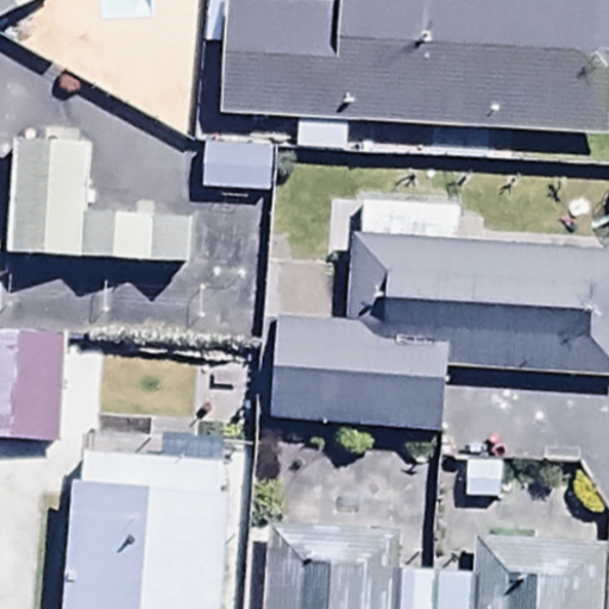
[(56,0),(0,0),(0,42),(62,10),(56,0)]
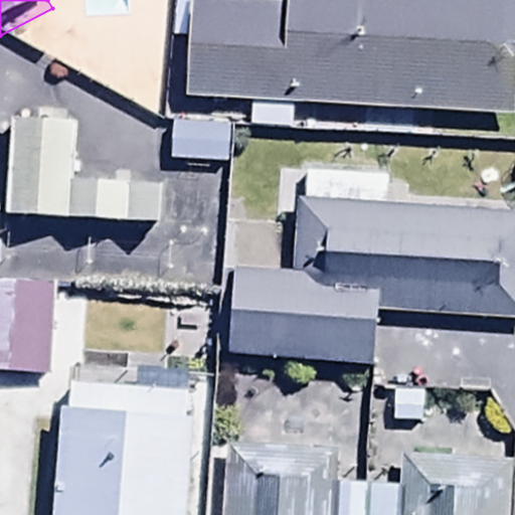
[(190,9),(185,110),(247,113),(246,137),(290,139),(291,118),(514,128),(514,0),(287,0),(287,14),(190,9)]
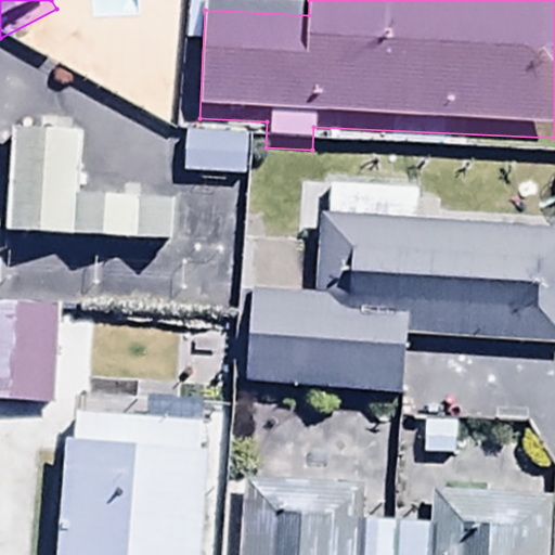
[(10,143),(7,254),(173,259),(175,215),(80,213),(81,145),(10,143)]
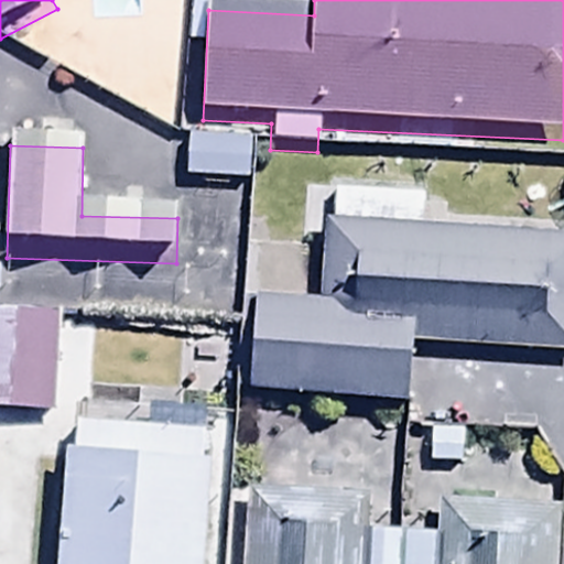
[(188,147),(186,186),(248,190),(250,149),(188,147)]
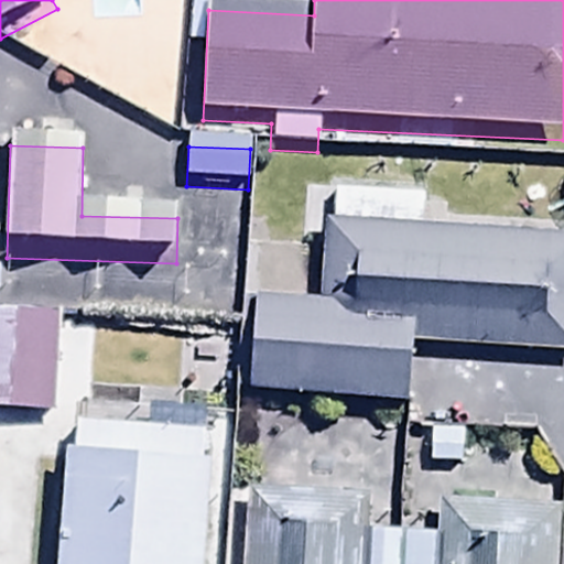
[(252,312),(249,404),(344,408),(343,440),(384,442),(386,418),(411,419),(413,357),(563,362),(563,247),(424,242),(426,202),(335,198),(334,236),(323,236),(320,314),(252,312)]
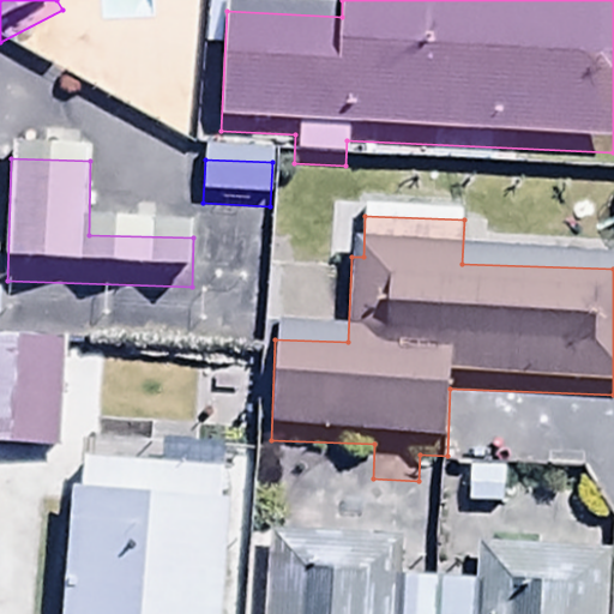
[(0,348),(0,457),(58,459),(62,351),(0,348)]
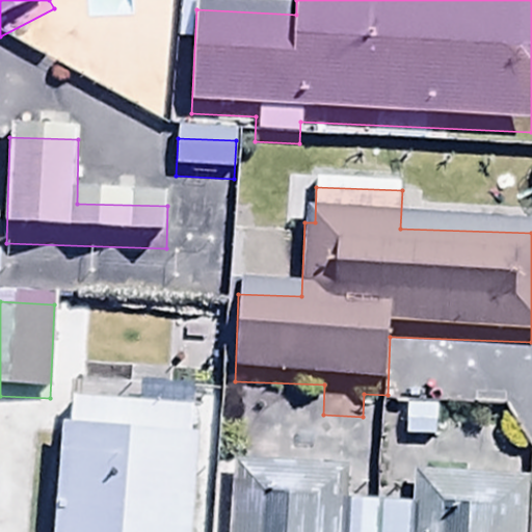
[(196,531),(205,398),(135,395),(133,422),(70,419),(69,439),(57,437),(52,531),(196,531)]
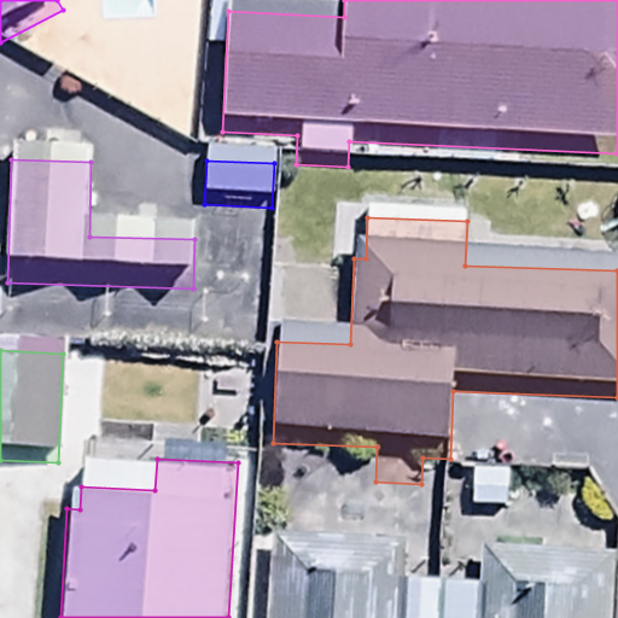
[(605,617),(606,565),(479,564),(479,598),(402,596),(402,555),(269,553),(268,617),(605,617)]
